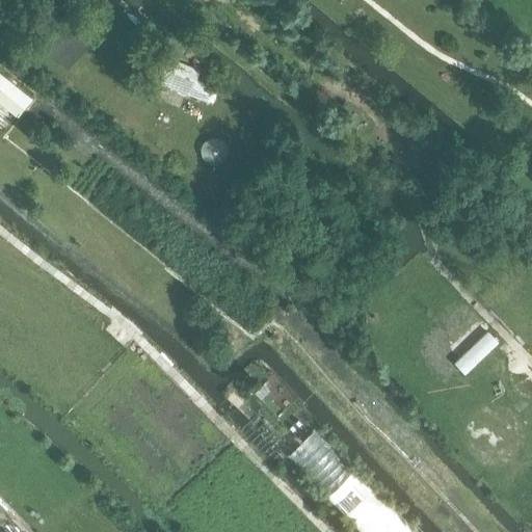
[(168,54),(160,82),(214,99),(219,81),(198,75),(202,64),(168,54)]
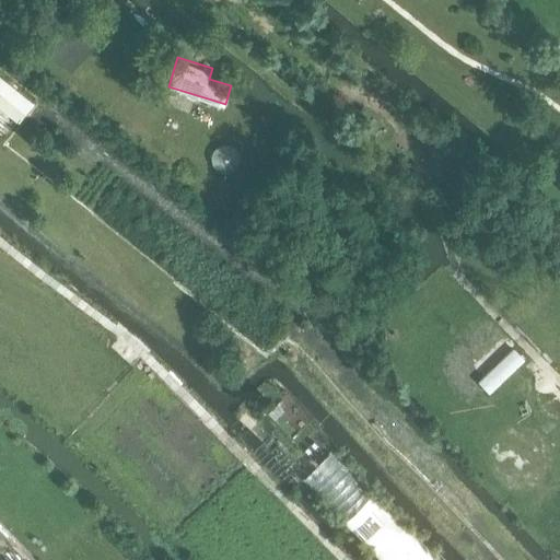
[(0,106),(19,120),(33,103),(0,77),(0,106)]
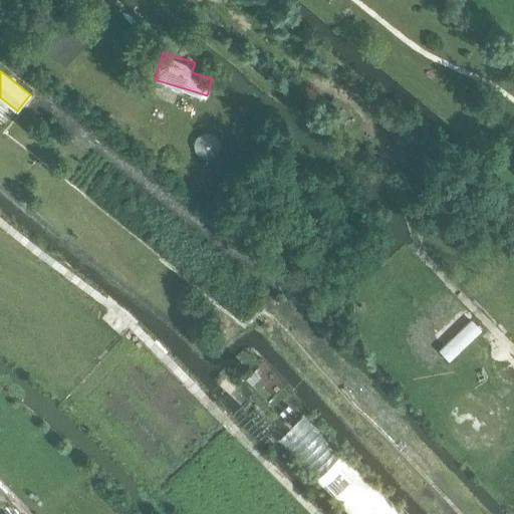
[(483,331),(472,319),(439,350),(451,362),(483,331)]
